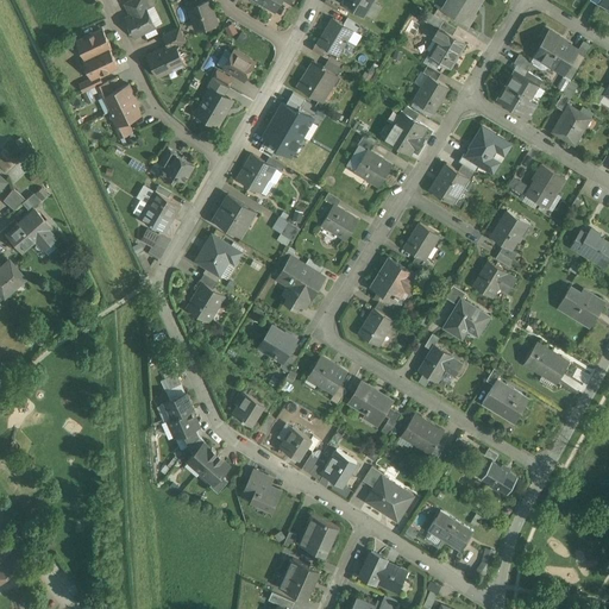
[(131,0),(124,4),(130,17),(146,8),(146,10),(150,8),(145,0),(131,0)]
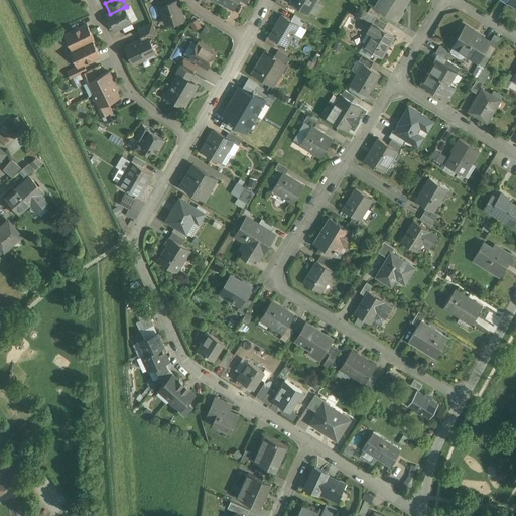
[(170,3),(160,6),(163,17),(166,17),(168,24),(184,19),(178,0),(170,3)]
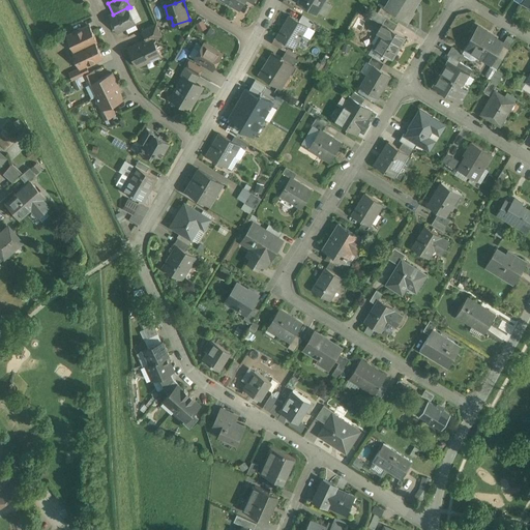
[(226,0),(225,2),(239,10),(244,0),(226,0)]
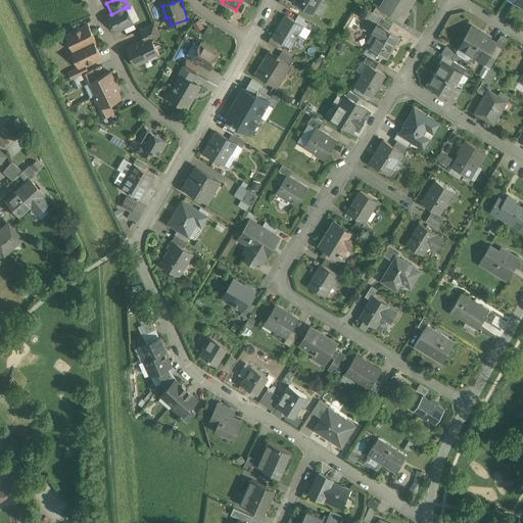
[(296,0),(295,4),(312,14),(320,0),(296,0)]
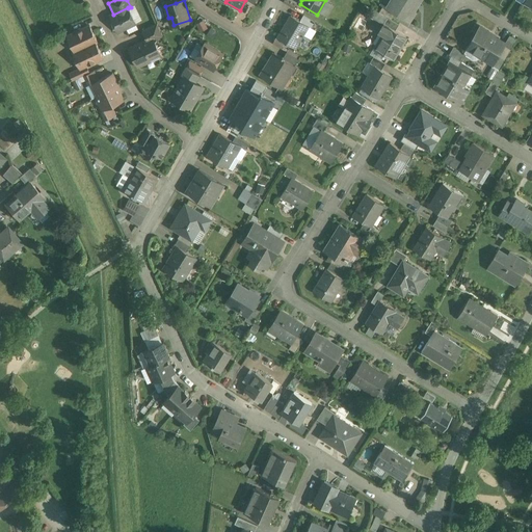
[(419,0),(392,0),(388,8),(387,8),(394,14),(409,22),(416,11),(414,10),(419,0)]
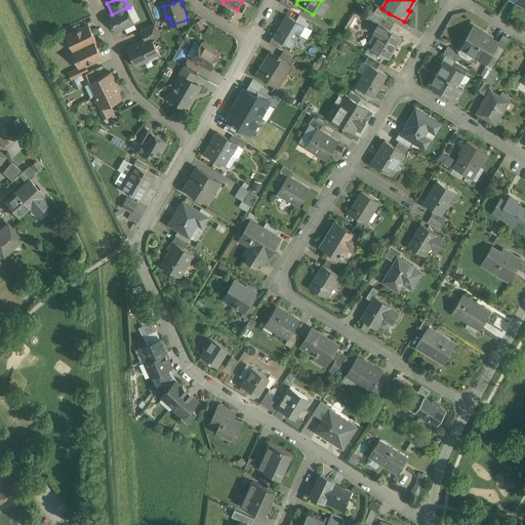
[(382,8),(378,5),(374,12),(382,17),(386,19),(389,13),(381,8),(382,8)]
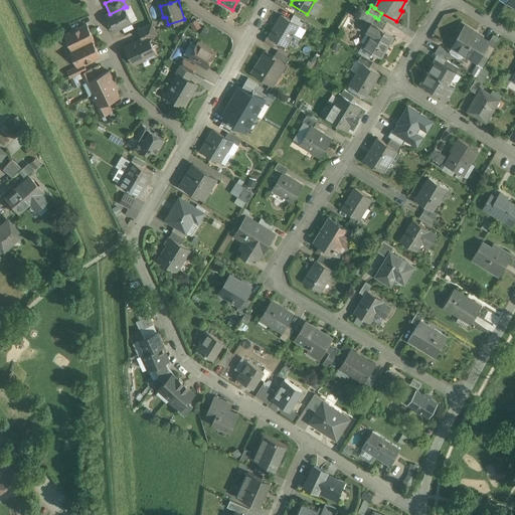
[(110,14),(107,16),(114,31),(131,23),(124,8),(124,7),(110,14)]
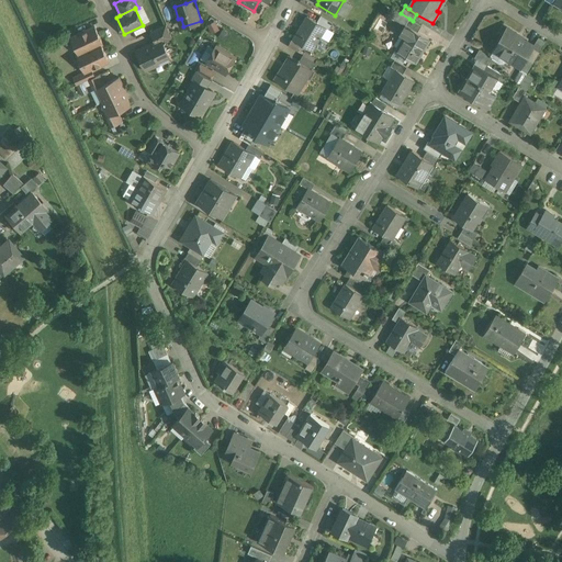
[(333,22),(321,15),(317,22),(326,27),(329,29),(333,22)]
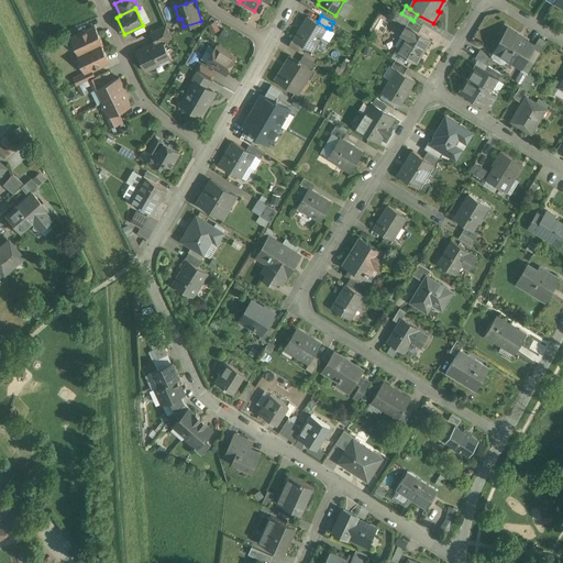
[(318,22),(308,17),(294,40),(312,51),(327,28),(318,22)]
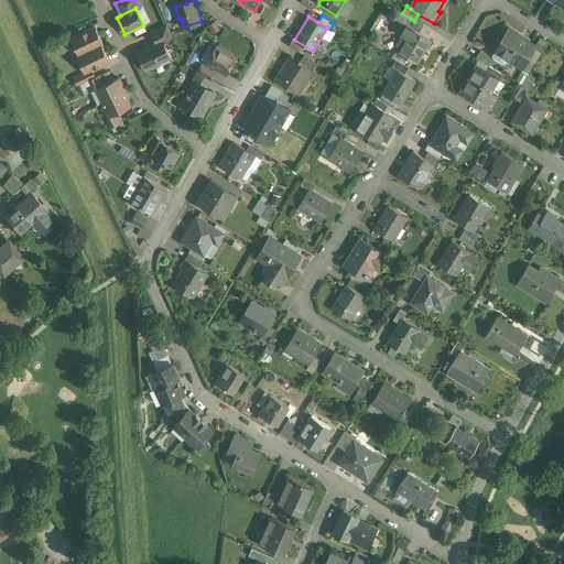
[(414,21),(411,19),(407,25),(412,29),(419,32),(423,25),(414,21)]
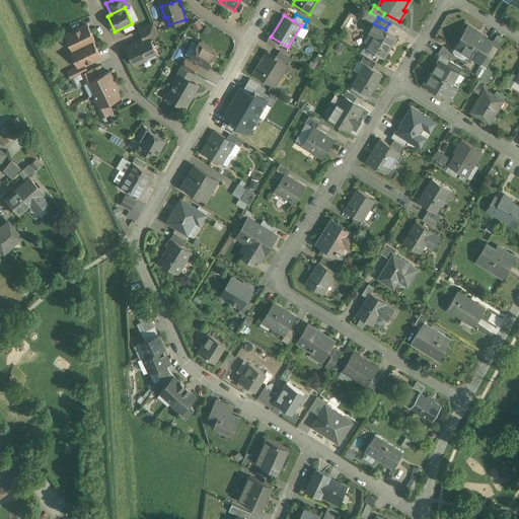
[(153,23),(139,29),(143,40),(148,36),(150,40),(159,35),(153,23)]
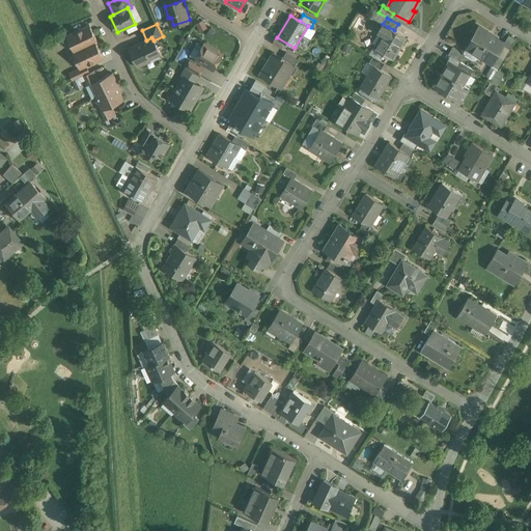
[(89,26),(66,36),(75,52),(73,53),(80,68),(86,66),(103,58),(95,43),(98,42),(89,26)]
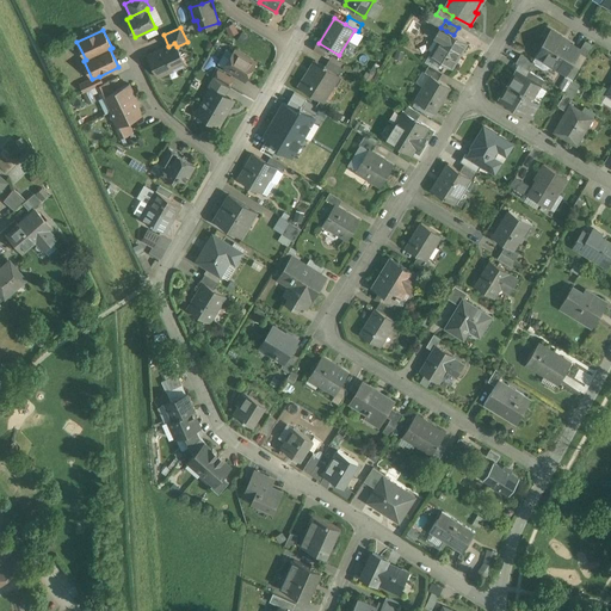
[(454,35),(446,31),(431,56),(451,68),(467,43),(454,35)]
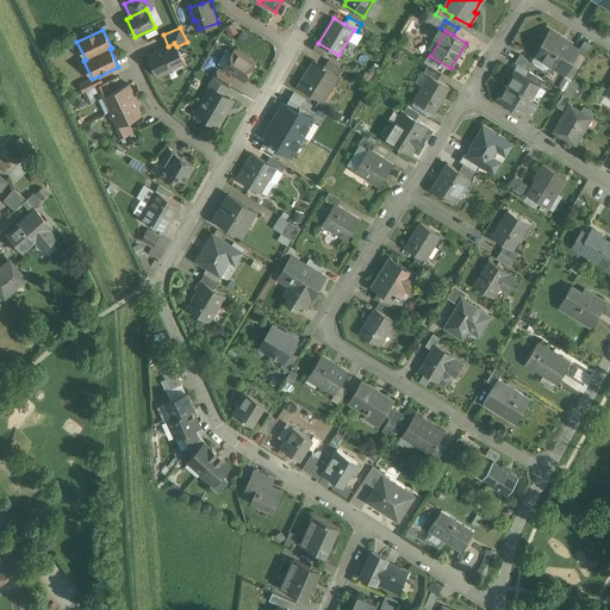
[(566,44),(560,41),(561,37),(549,31),(535,55),(536,56),(536,55),(551,64),(553,62),(567,70),(571,64),(579,51),(579,50),(566,43),(566,44)]
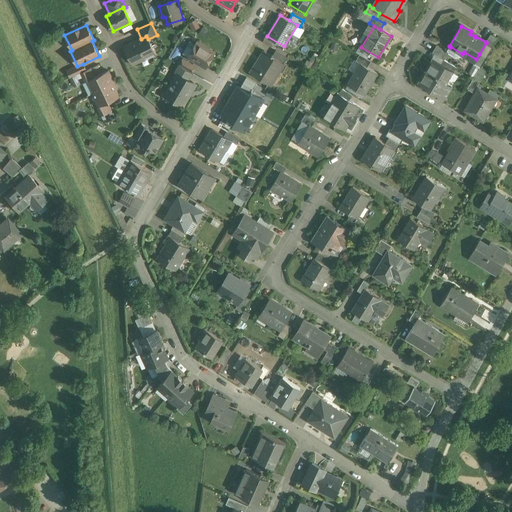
[(141,39),(125,46),(133,64),(155,54),(148,39),(146,36),(141,39)]
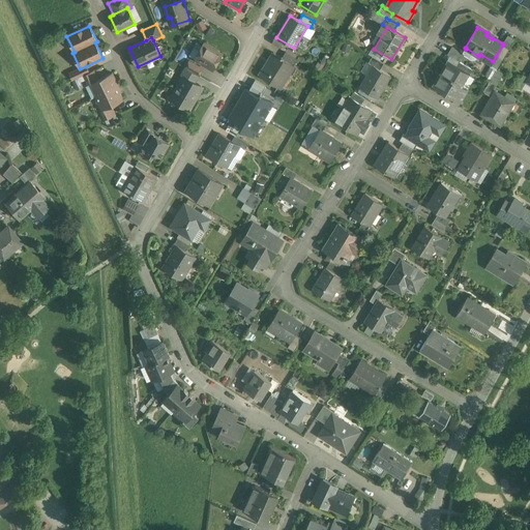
[(222,55),(204,45),(195,59),(213,69),(222,55)]
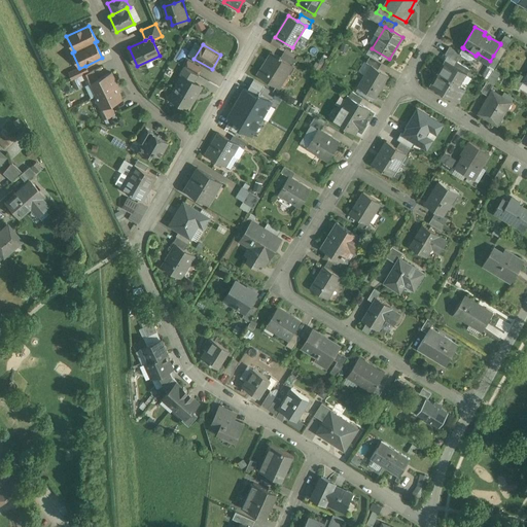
[(506,48),(500,44),(493,56),(499,59),(506,48)]
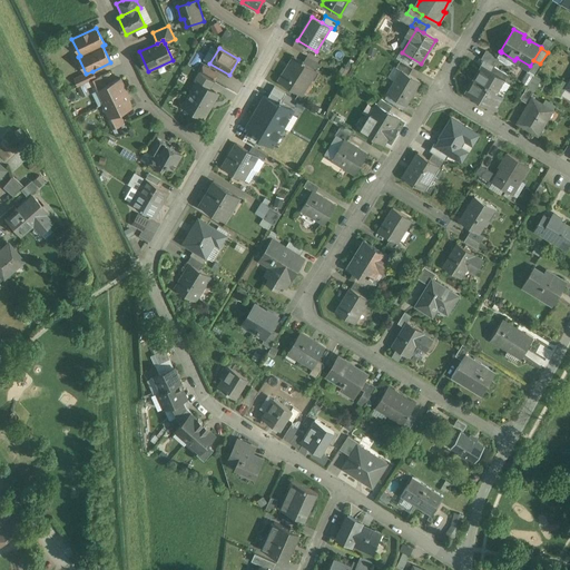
[(499,59),(485,50),(481,58),(494,67),(499,59)]
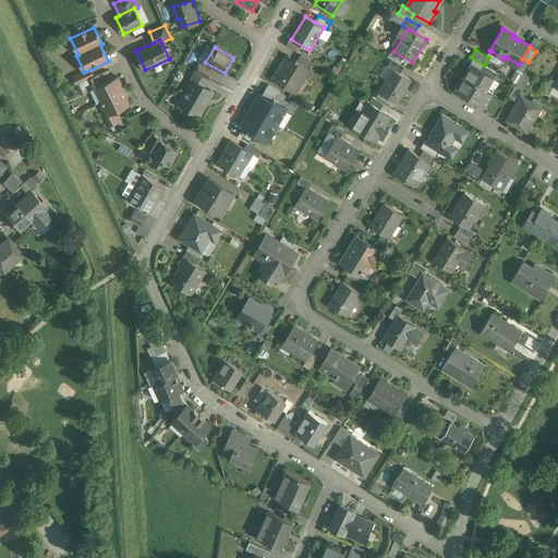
[(296,60),(288,55),(273,79),(295,93),(310,69),(296,60)]
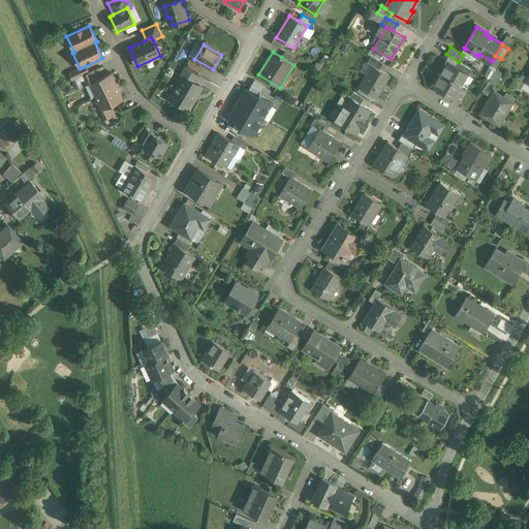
[(298,59),(285,52),(281,57),(293,65),(298,59)]
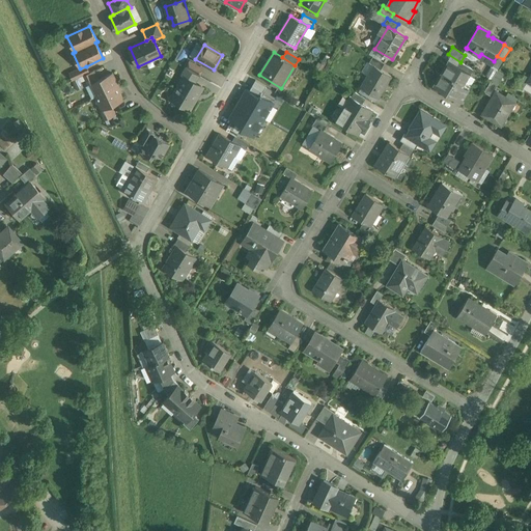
[(385,63),(372,56),(369,62),(373,65),(381,70),(385,63)]
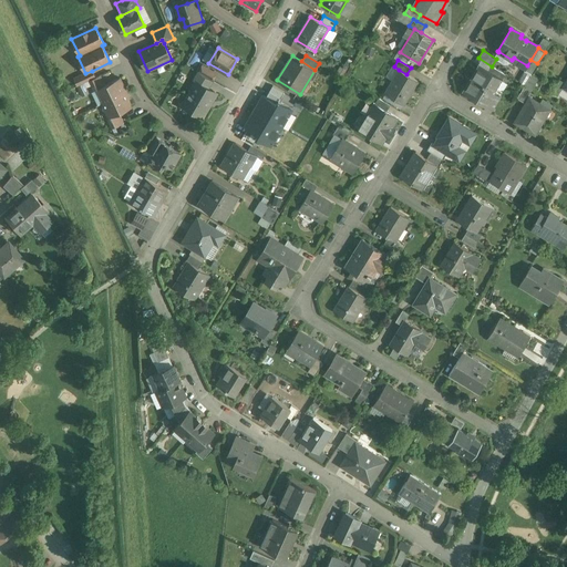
[(217,73),(203,65),(198,72),(213,81),(217,73)]
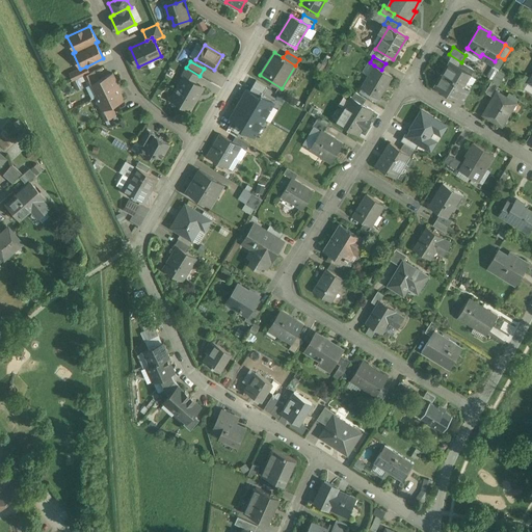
[(460,69),(450,62),(443,74),(463,87),(471,76),(460,70),(460,69)]
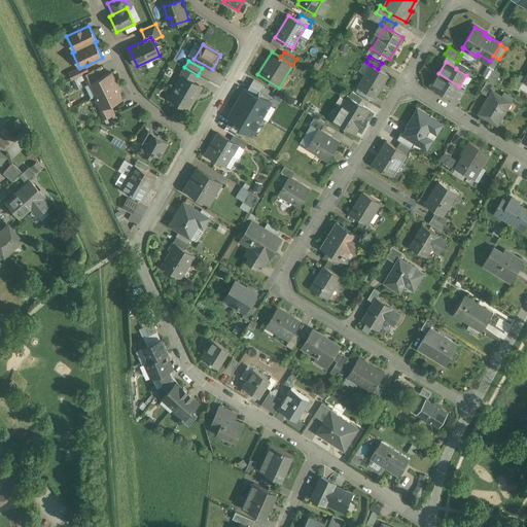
[(469,69),(460,63),(456,68),(456,69),(466,75),(469,69)]
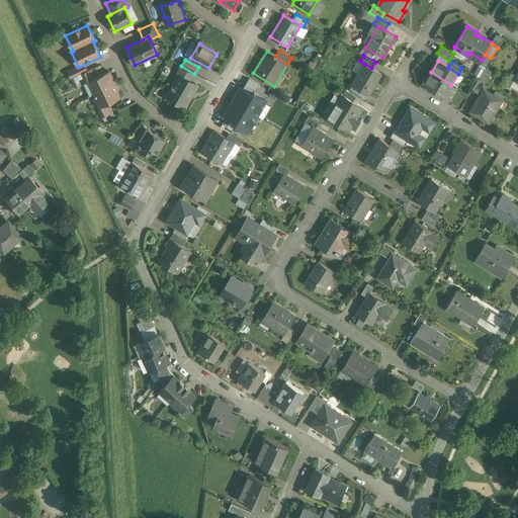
[(364,64),(352,85),(368,95),(381,74),(371,68),(364,64)]
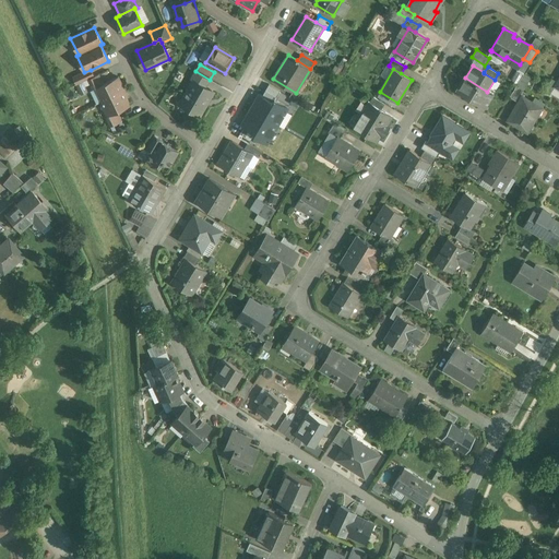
[(91,70),(84,72),(79,74),(82,82),(88,80),(94,76),(91,70)]
